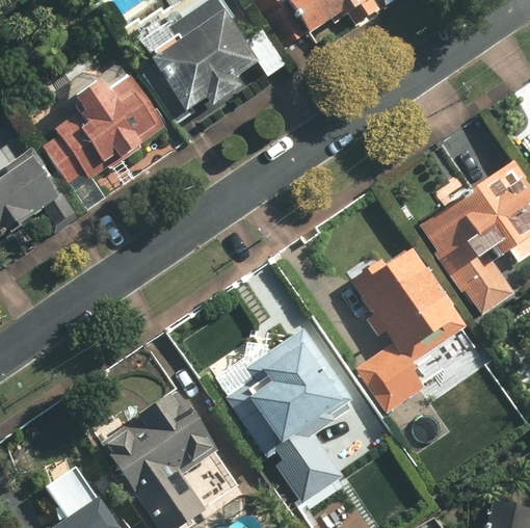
[(182,36),(138,68),(177,121),(206,99),(213,109),(242,89),(235,80),(258,63),(267,77),(286,63),(264,33),(246,46),(214,0),(176,28),(182,36)]
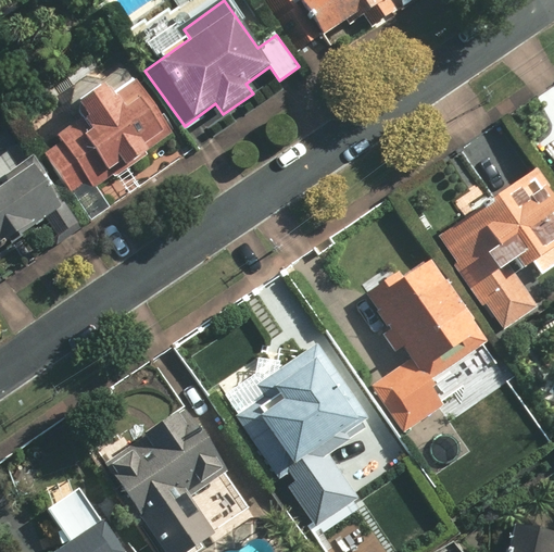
[(265,0),(302,48),(348,13),(354,22),(381,2),(380,0),(299,0),(265,0)]
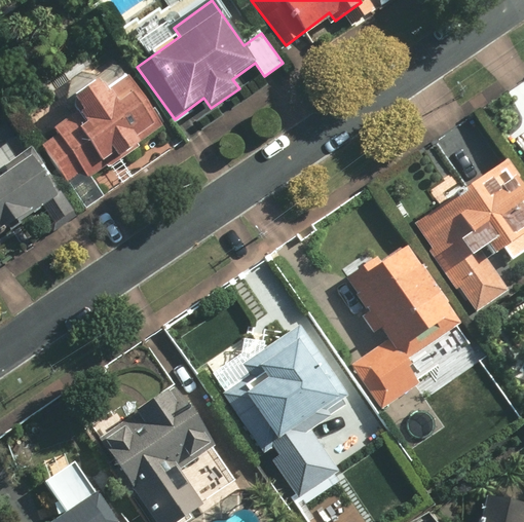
[(73,99),(80,110),(54,128),(59,134),(42,145),(85,207),(104,194),(89,174),(118,153),(121,158),(142,145),(138,140),(164,121),(129,72),(107,87),(101,79),(73,99)]
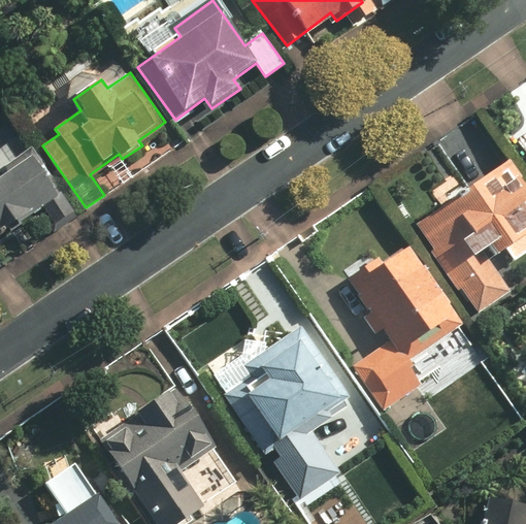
[(74,214),(61,194),(20,134),(0,148),(0,235),(36,210),(50,231),(74,214)]
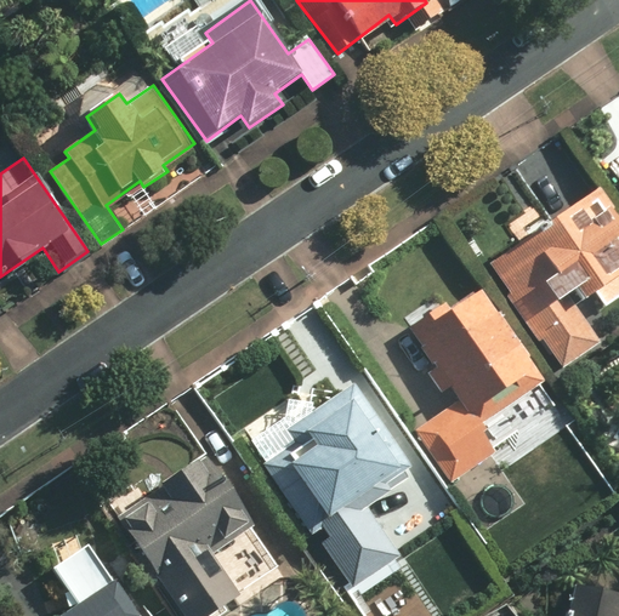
[(618,296),(618,217),(598,188),(484,266),(556,369),(600,338),(579,308),(596,296),(603,308),(618,296)]
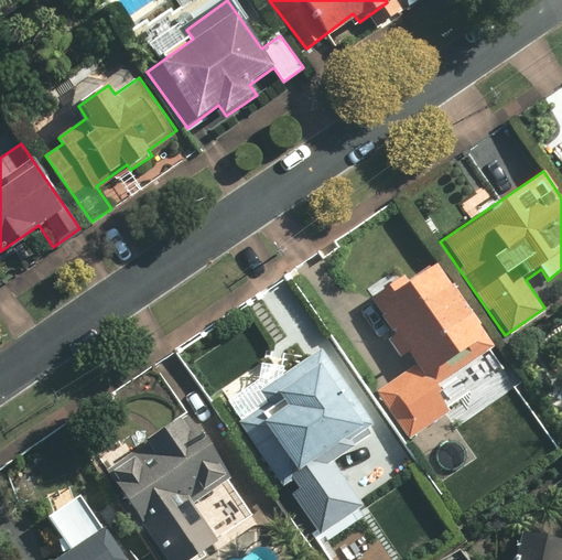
[(402,279),(395,267),(369,286),(377,297),(371,301),(393,332),(385,338),(399,359),(411,352),(418,361),(377,390),(411,440),(454,410),(438,388),(497,346),(433,257),(402,279)]
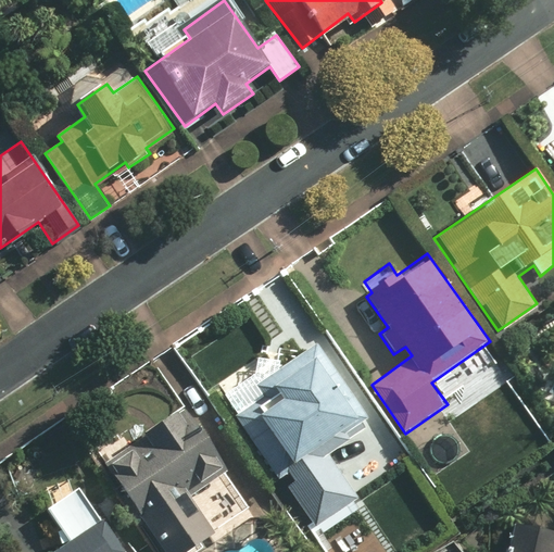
[(372,418),(318,341),(261,380),(268,391),(238,412),(319,530),(361,501),(326,451),(372,418)]
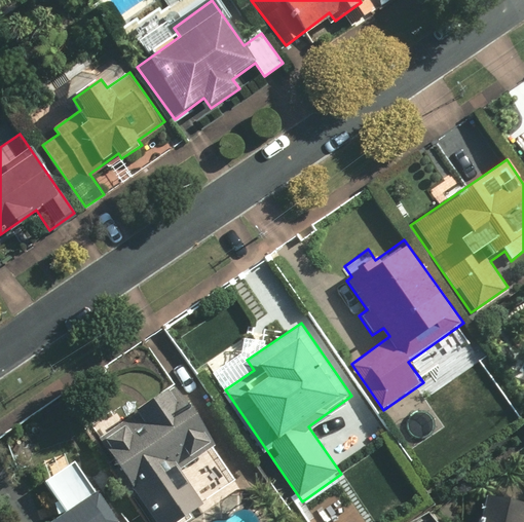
[(178,386),(99,437),(152,521),(182,521),(208,507),(181,464),(214,443),(178,386)]
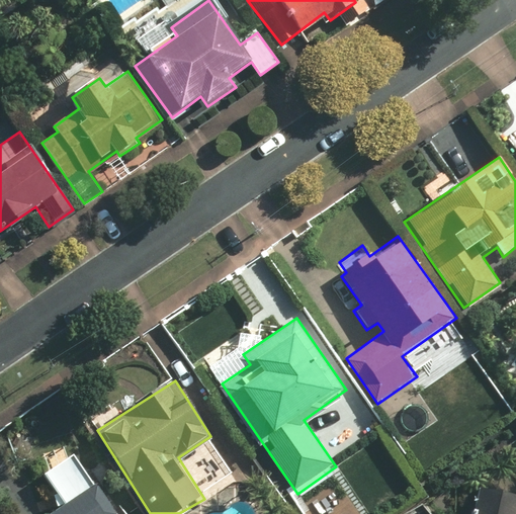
[(429,419),(409,395),(389,413),(409,436),(429,419)]
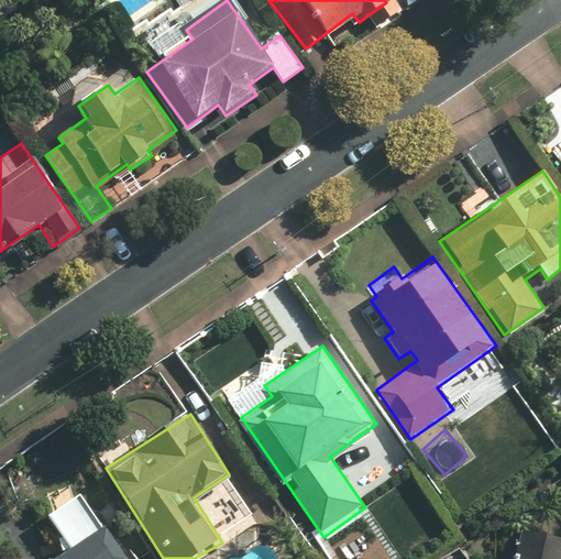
[(133,558),(83,490),(48,515),(72,546),(53,558),(133,558)]
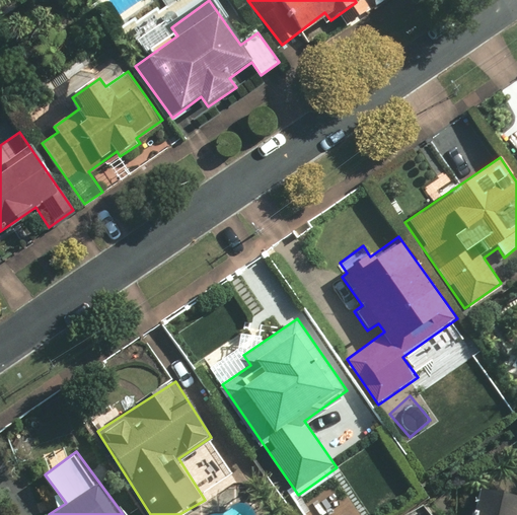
[(516,514),(516,494),(473,483),(468,514),(516,514)]
